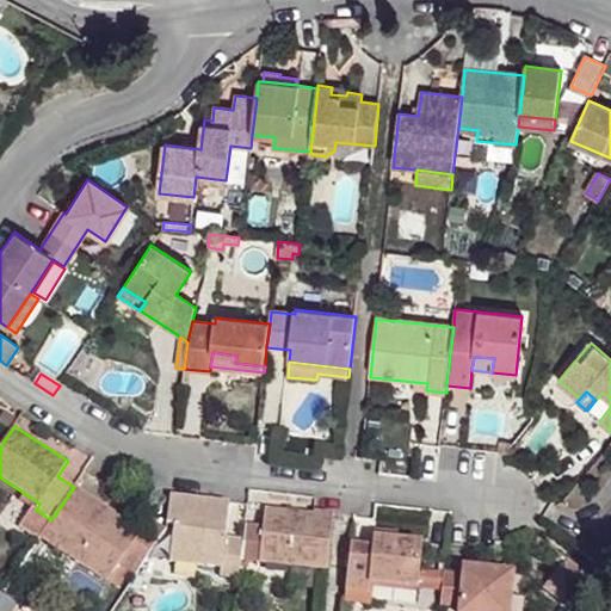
[(51,520),(39,539),(117,590),(128,572),(137,576),(166,532),(150,522),(143,532),(74,487),(51,520)]
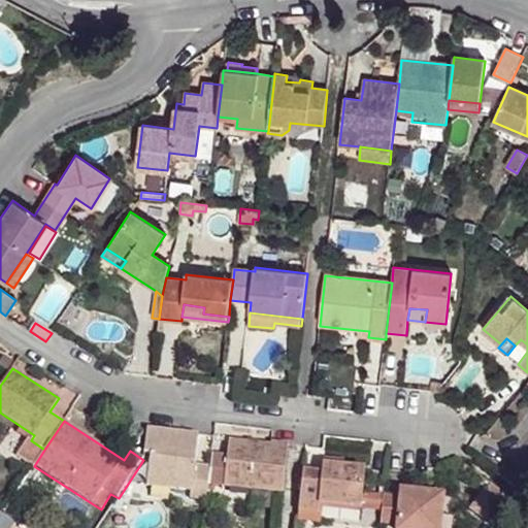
[(198,434),(147,429),(144,454),(150,455),(146,487),(191,491),(189,504),(197,505),(198,500),(207,501),(208,486),(210,467),(195,465),(198,434)]
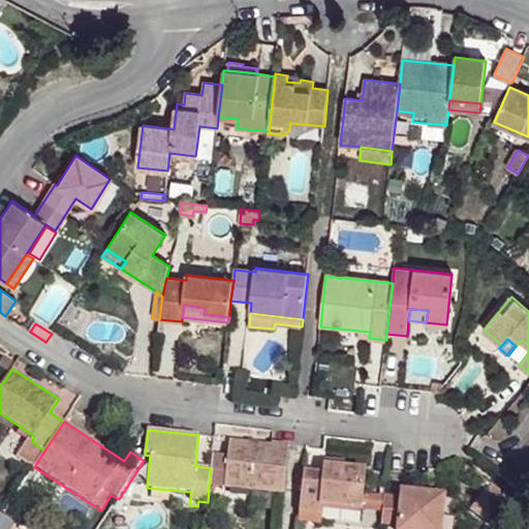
[(44,450),(31,441),(19,460),(33,469),(34,467),(44,450)]
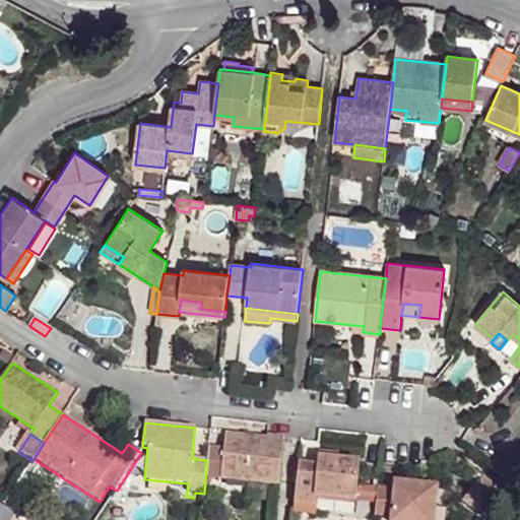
[(223,449),(209,448),(207,460),(205,478),(278,486),(283,438),(267,436),(267,439),(225,435),(223,449)]
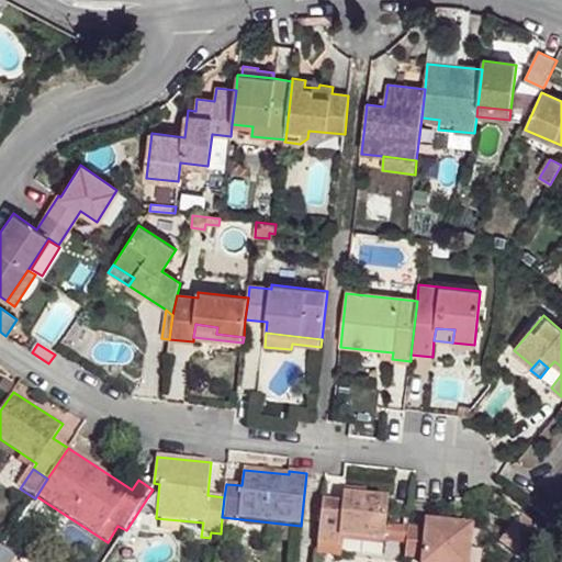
[(388,499),(344,494),(343,506),(323,504),(317,553),(326,554),(327,546),(338,547),(339,537),(384,542),(385,526),(388,499)]
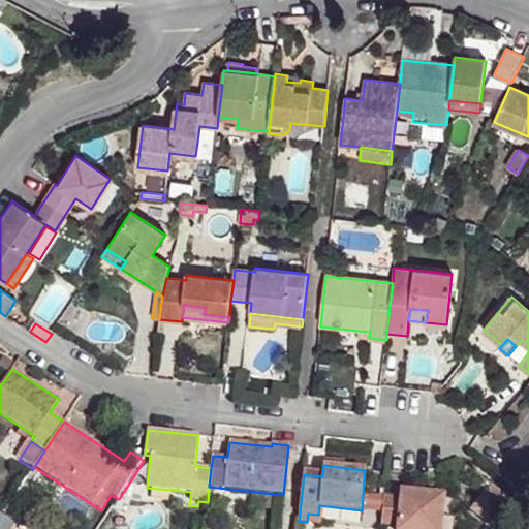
[(492,526),(511,500),(492,486),(486,493),(486,492),(471,509),(492,526)]
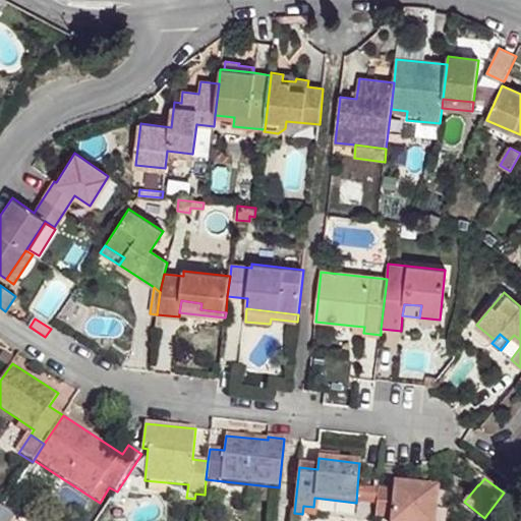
[(395,491),(379,489),(377,505),(375,516),(392,518),(392,520),(432,520),(437,488),(396,484),(395,491)]
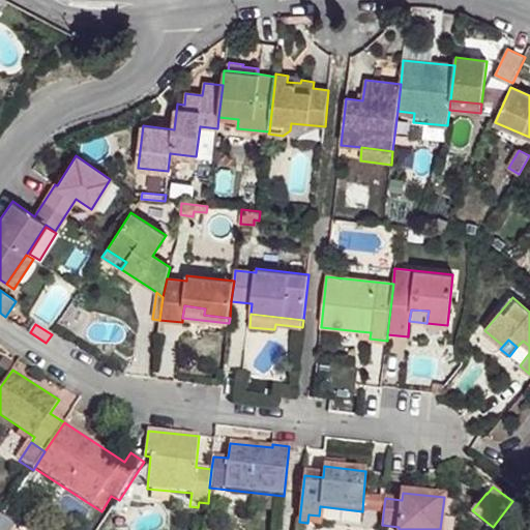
[(383,513),(385,498),(363,496),(362,511),(383,513)]
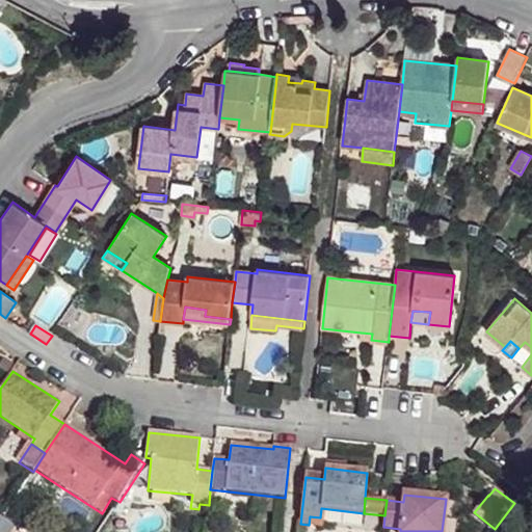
[(310,516),(309,525),(319,526),(320,517),(310,516)]
